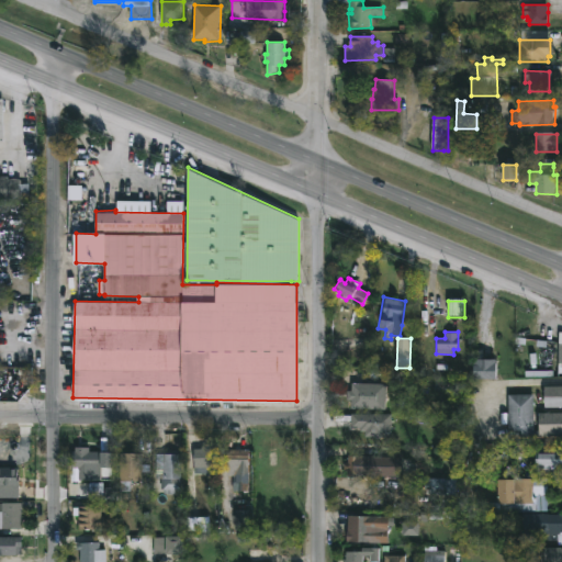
[(496,378),(474,378),(474,358),(496,358),(496,378)]
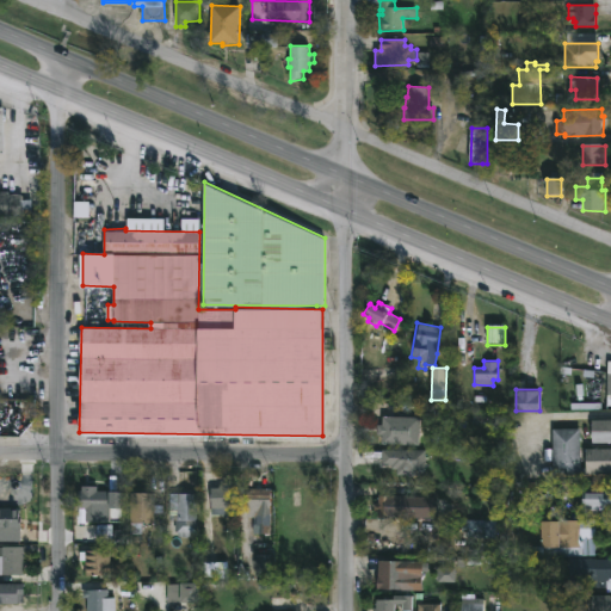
[(419,417),(418,445),(383,444),(383,436),(377,436),(377,425),(381,425),(381,415),(419,417)]
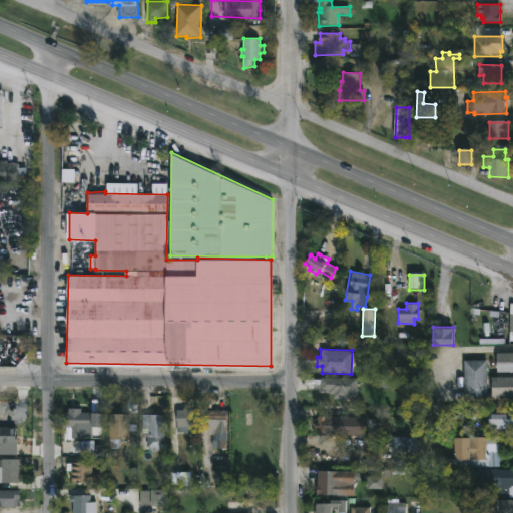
[(512,352),(512,371),(497,371),(497,352),(512,352)]
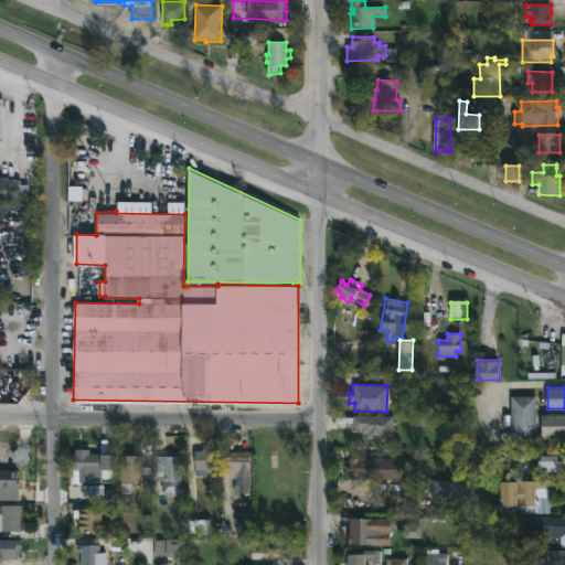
[(535,396),(535,433),(541,433),(541,414),(564,414),(564,437),(510,438),(510,396),(535,396)]
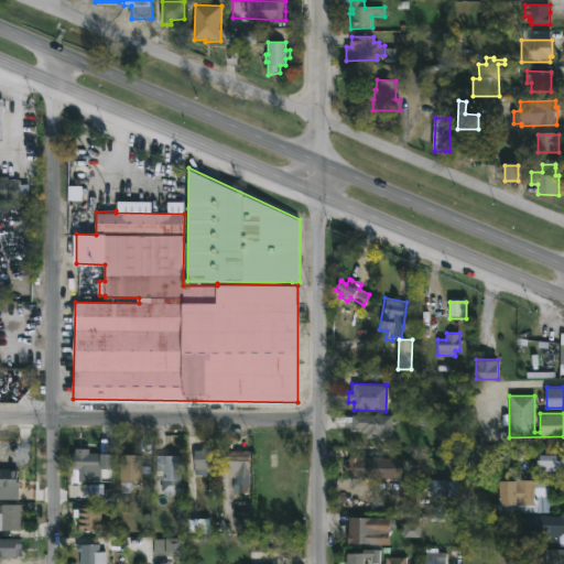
[(392,415),(392,434),(382,434),(382,438),(366,438),(366,433),(360,433),(360,430),(351,430),(351,414),(392,415)]
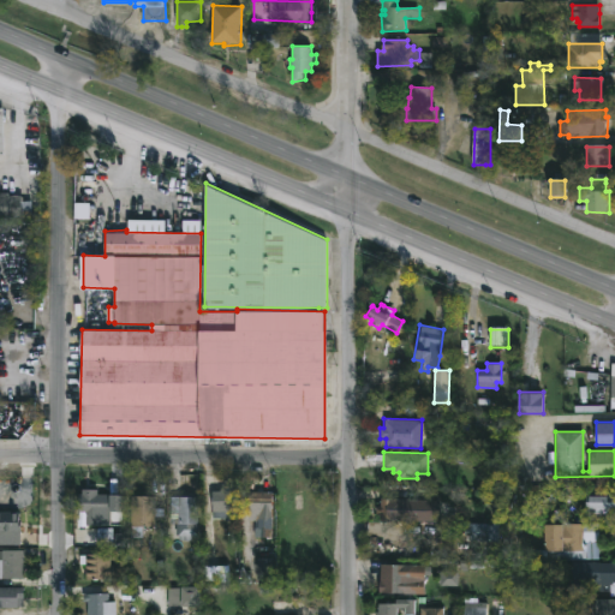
[(237,490),(236,508),(230,508),(230,518),(212,518),(213,490),(220,490),(220,488),(237,490)]
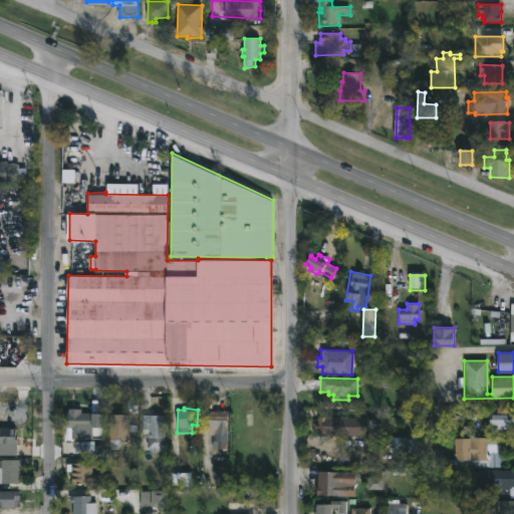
[(82,409),(82,413),(103,413),(103,414),(105,414),(105,436),(94,436),(94,428),(84,428),(84,439),(72,439),(72,428),(65,428),(65,412),(68,412),(68,409),(82,409)]
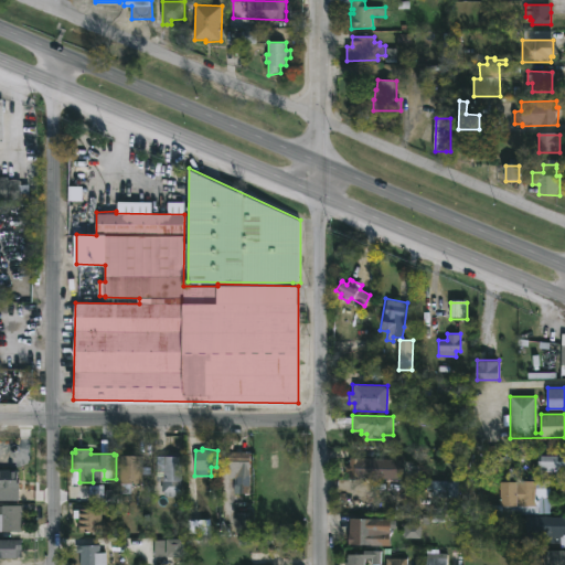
[(248,472),(248,475),(228,473),(228,451),(249,451),(248,472)]
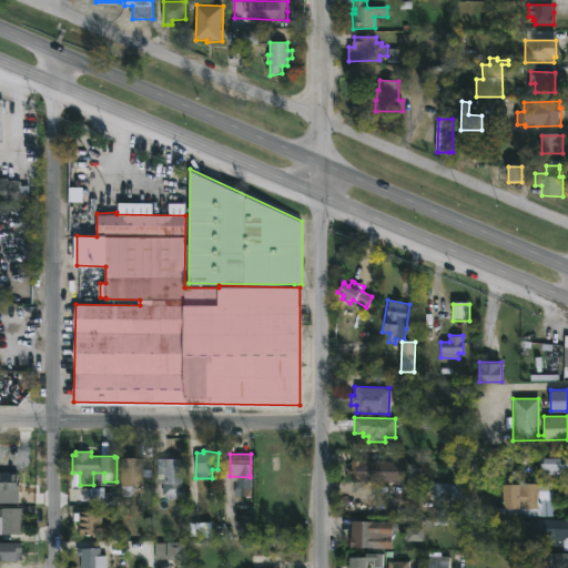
[(363,462),(363,464),(367,464),(367,459),(374,459),(374,465),(376,465),(375,482),(351,482),(351,474),(346,474),(347,467),(351,467),(351,459),(353,459),(353,454),(363,454),(363,462)]
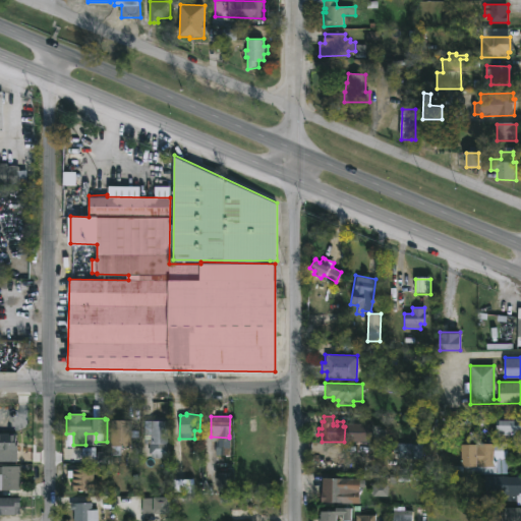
[(520,433),(515,433),(514,441),(502,441),(502,433),(494,433),(494,428),(498,428),(498,416),(520,416),(520,433)]
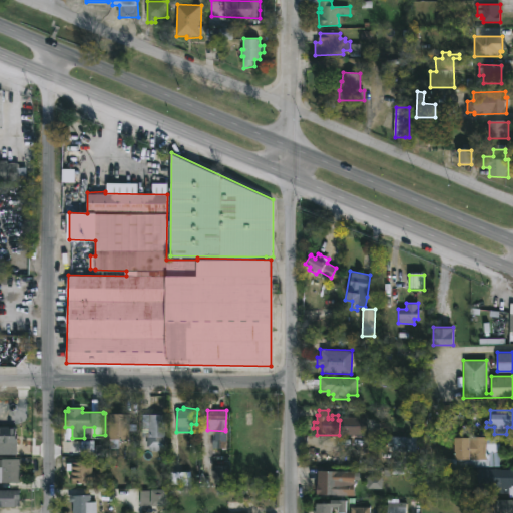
[(136,424),(136,430),(129,430),(129,439),(120,439),(120,449),(110,448),(110,413),(129,414),(129,424),(136,424)]
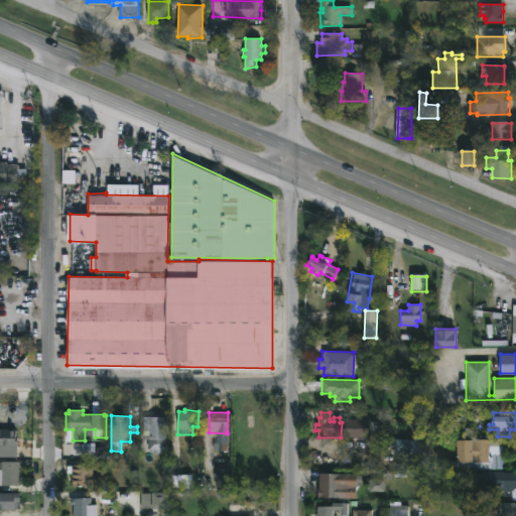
[(161,449),(161,454),(150,454),(150,448),(148,448),(148,439),(144,439),(144,415),(166,416),(165,449),(161,449)]
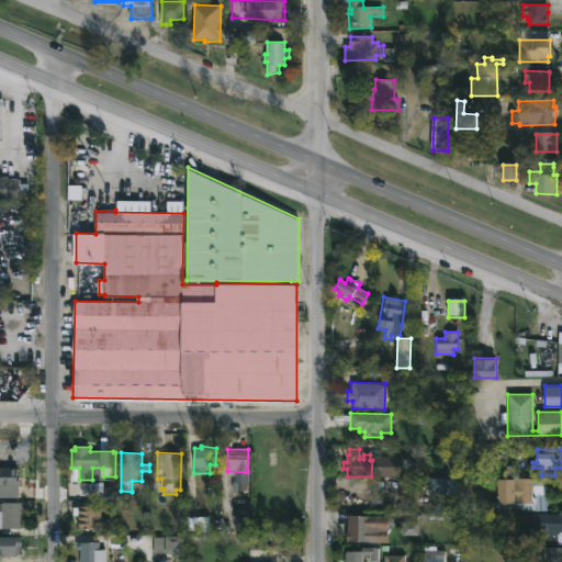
[(512,510),(512,520),(505,520),(505,510),(486,510),(486,502),(498,502),(499,479),(548,480),(548,486),(536,486),(536,512),(512,510)]
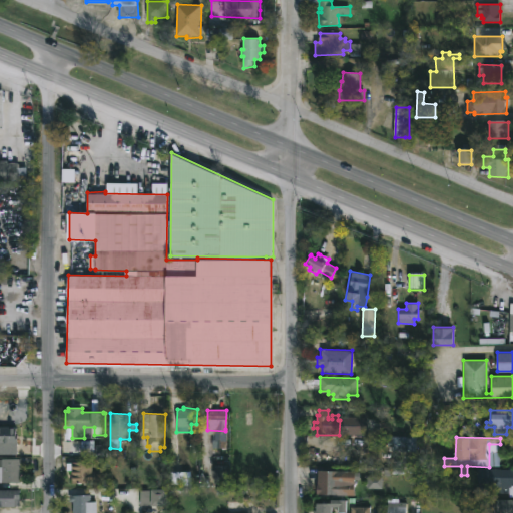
[(417,453),(417,438),(388,438),(388,453),(417,453)]
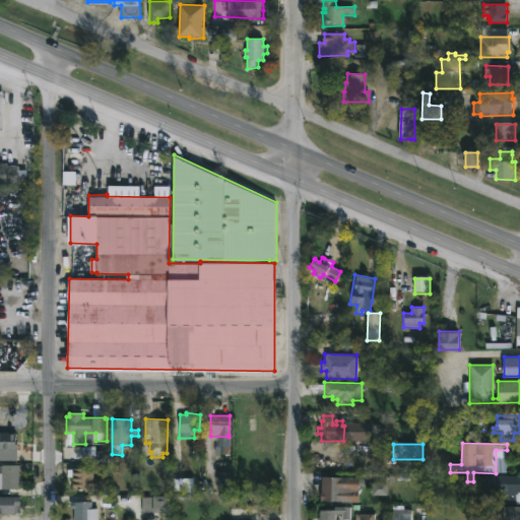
[(20,489),(0,489),(0,473),(2,473),(2,464),(21,464),(20,489)]
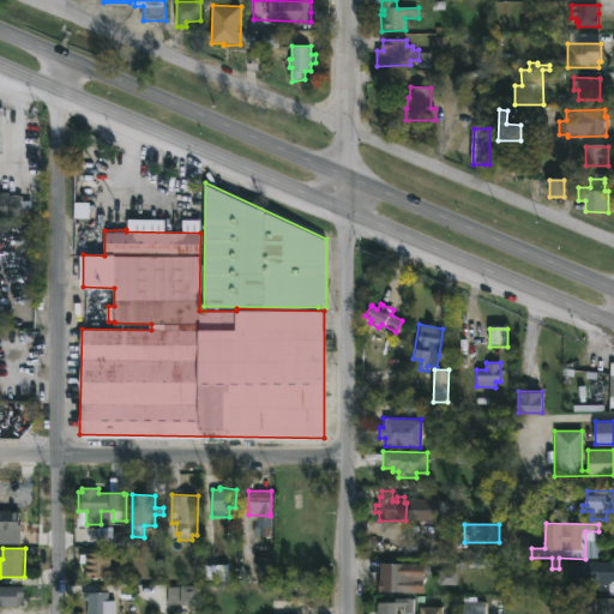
[(112,552),(112,564),(121,564),(121,578),(86,578),(86,553),(112,552)]
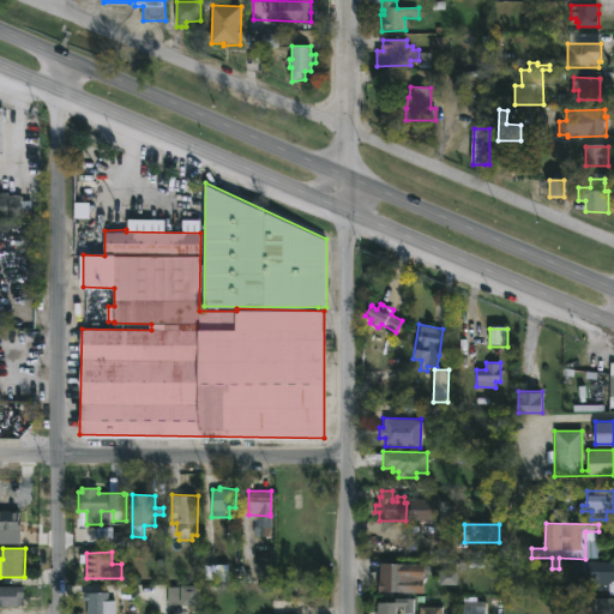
[(613,561),(613,594),(608,594),(608,591),(596,590),(597,561),(613,561)]
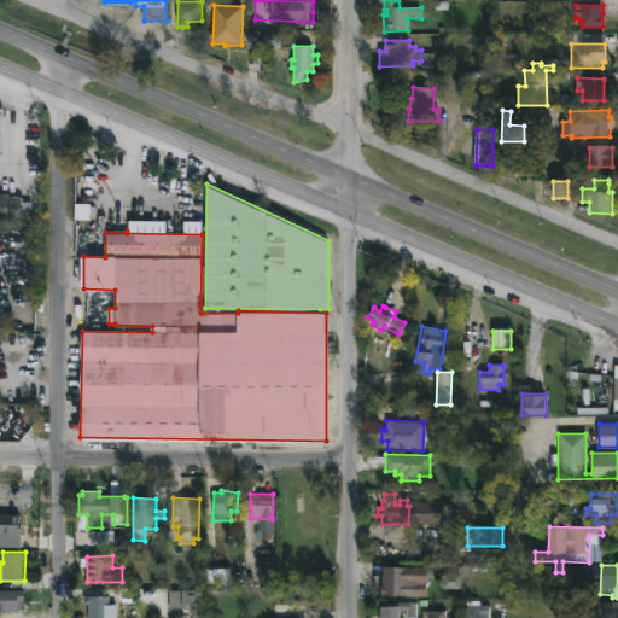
[(426,567),(426,598),(382,596),(382,566),(426,567)]
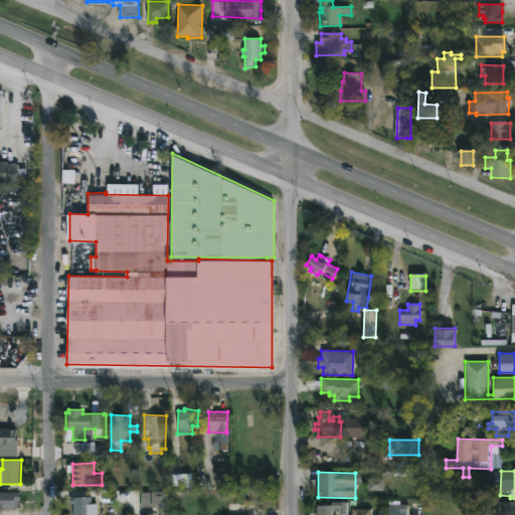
[(20,500),(20,509),(0,508),(0,491),(20,492),(20,500)]
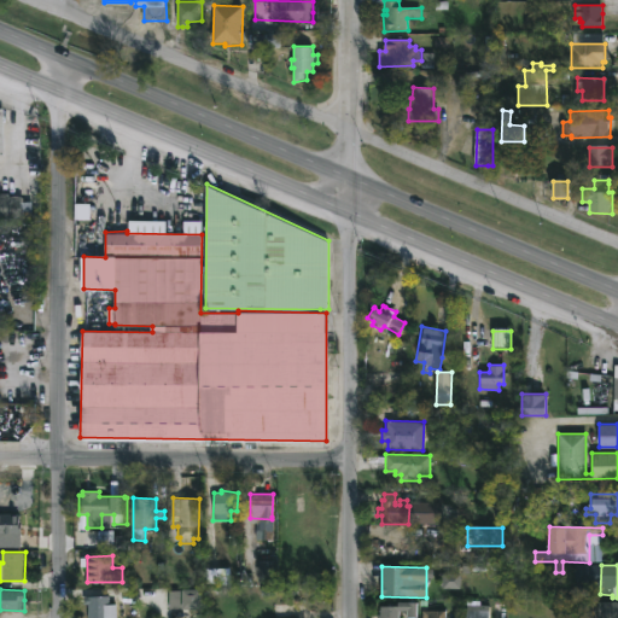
[(188,608),(169,607),(170,590),(202,589),(202,608),(188,608)]
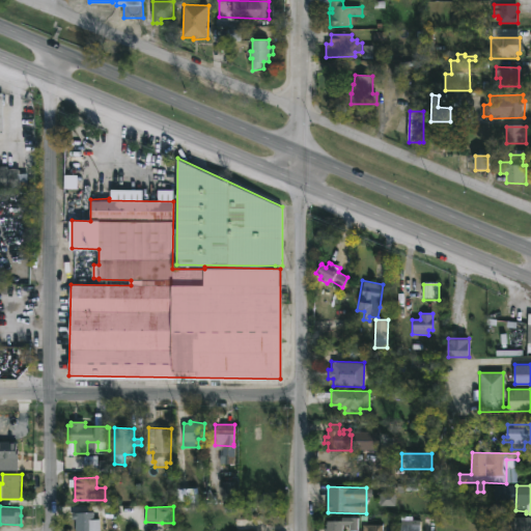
[(94,513),(94,530),(76,530),(76,519),(73,519),(73,513),(94,513)]
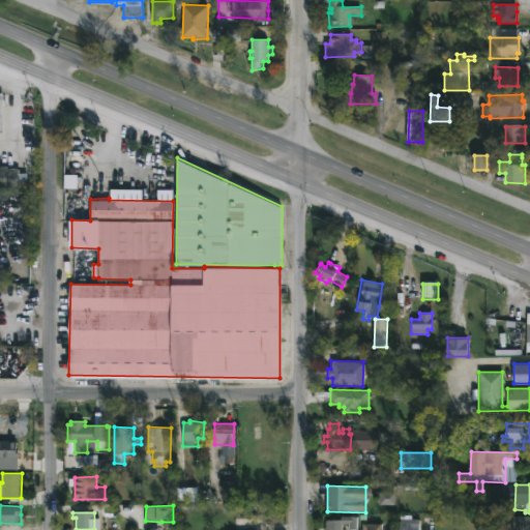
[(529,516),(529,529),(511,529),(511,516),(529,516)]
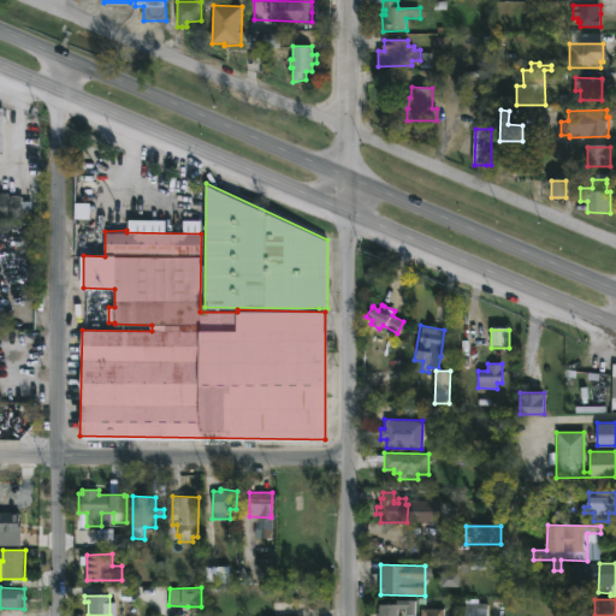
[(415,600),(415,615),(406,615),(406,609),(396,609),(396,615),(375,615),(375,614),(378,614),(378,604),(396,604),(396,600),(415,600)]
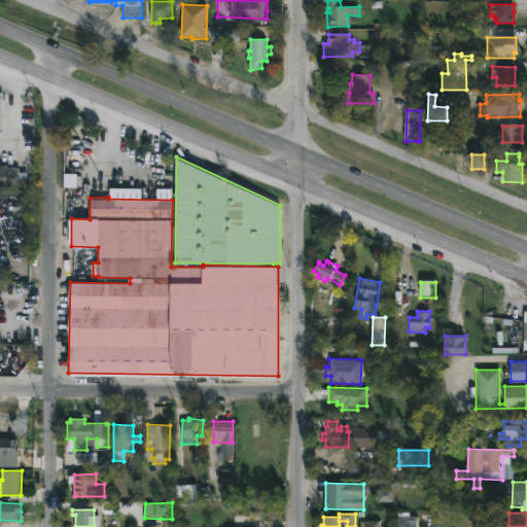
[(398,526),(398,516),(418,516),(418,526),(398,526)]
